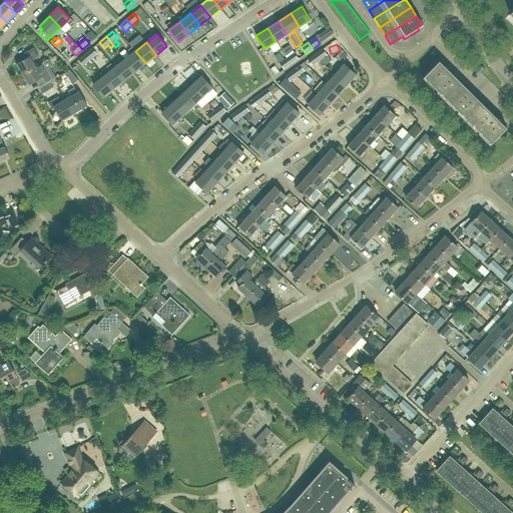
[(23,74),(43,63),(42,62),(35,66),(32,60),(39,56),(34,48),(24,53),(26,57),(17,63),(23,74)]
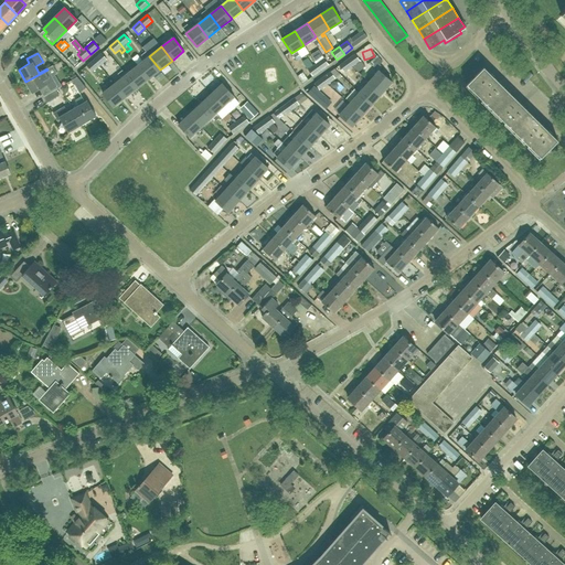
[(102,53),(94,60),(100,66),(107,60),(102,53)]
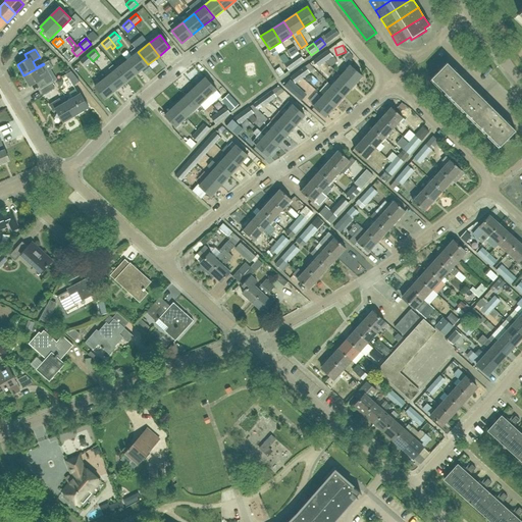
[(335,62),(326,50),(319,55),(324,62),(328,67),(335,62)]
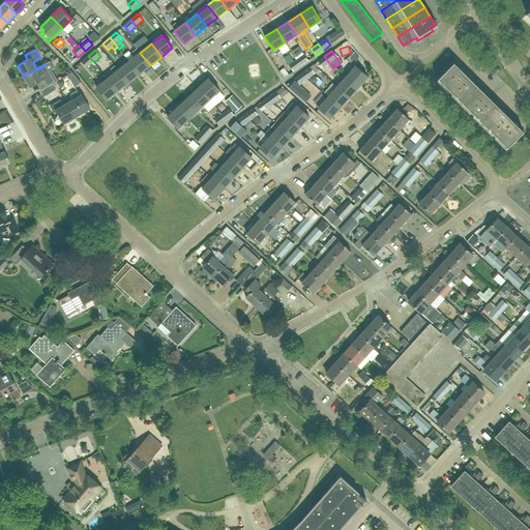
[(67,52),(63,56),(69,61),(72,58),(67,52)]
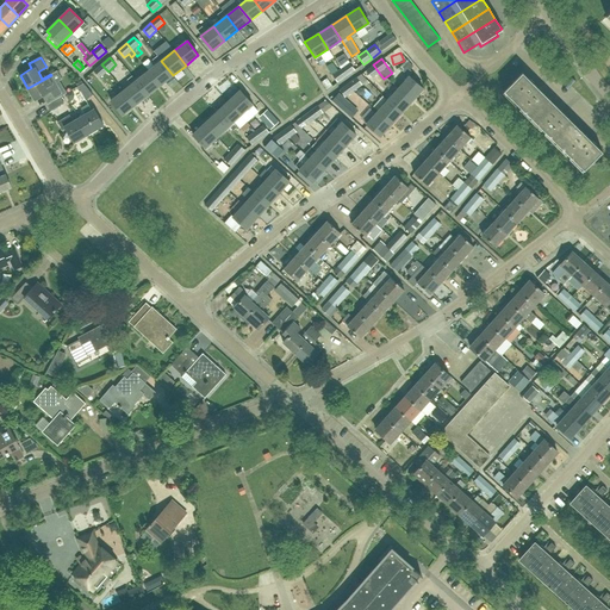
[(160,85),(173,75),(161,61),(149,70),(160,85)]
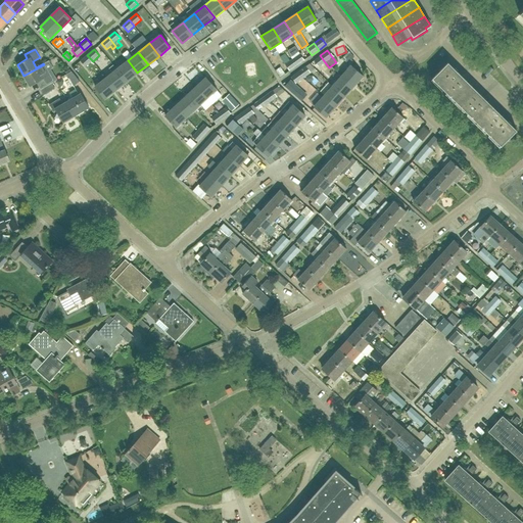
[(291,58),(296,65),(303,60),(298,53),(291,58)]
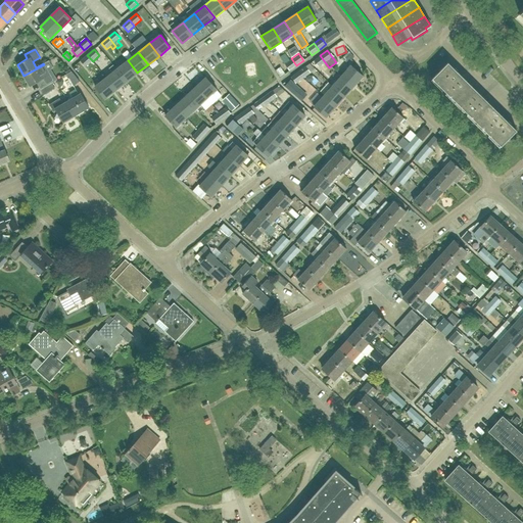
[(87,55),(81,61),(86,67),(93,61),(87,55)]
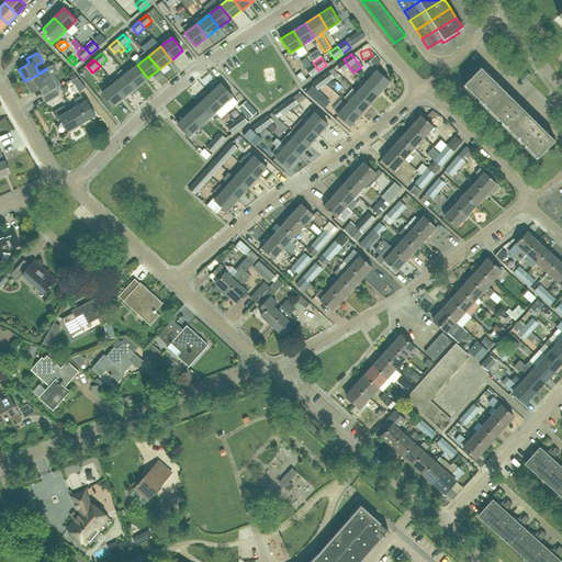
[(349,67),(344,59),(336,65),(341,72),(349,67)]
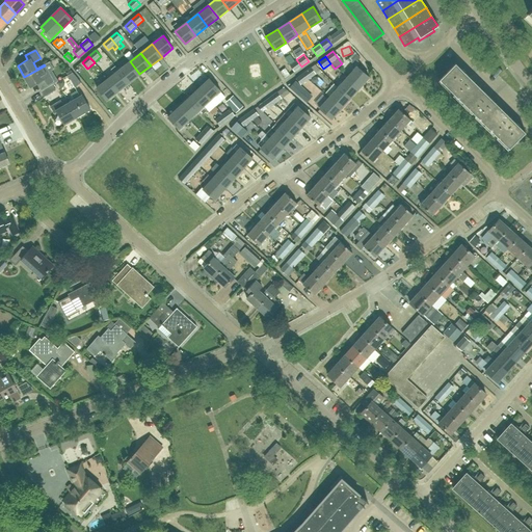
[(294,72),(301,67),(296,59),(295,60),(289,64),(294,72)]
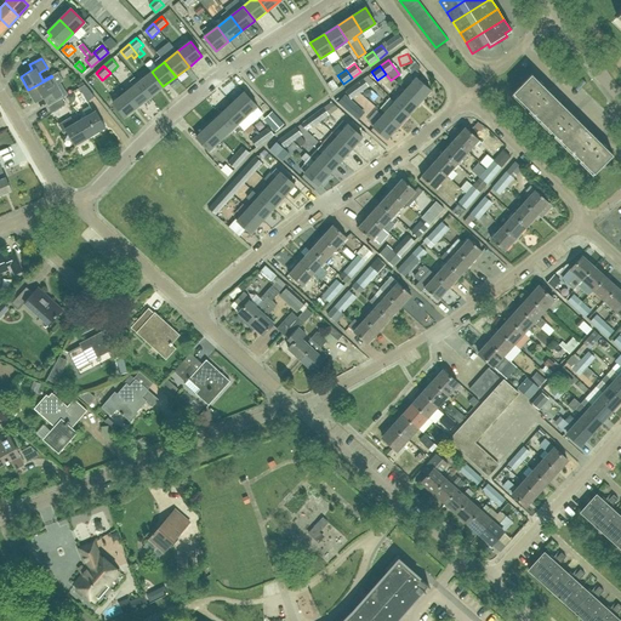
[(138,83),(151,97),(163,86),(152,72),(138,83)]
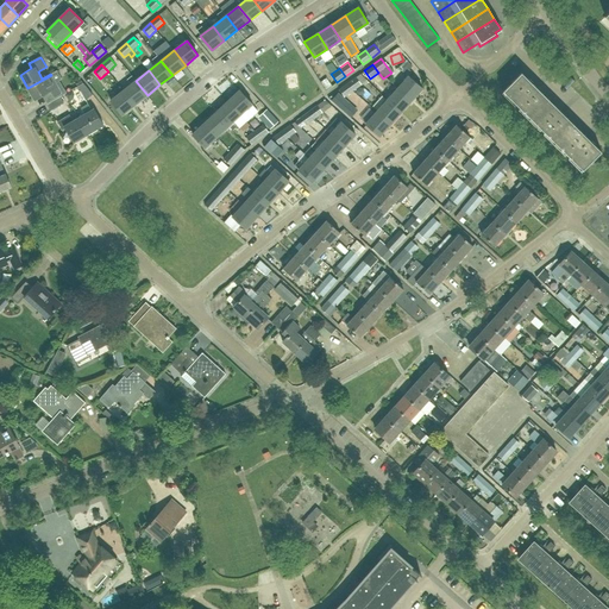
[(57,71),(51,75),(27,88),(35,100),(46,94),(50,99),(52,102),(61,98),(68,93),(61,81),(63,80),(57,71)]
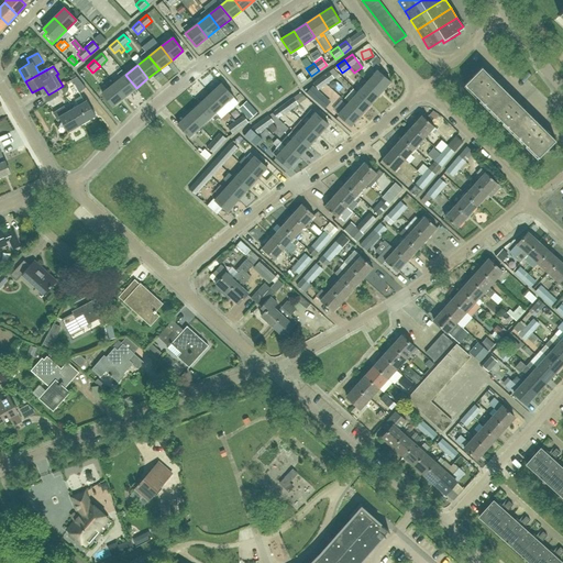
[(555,140),(482,66),(465,84),(539,156),(555,140)]
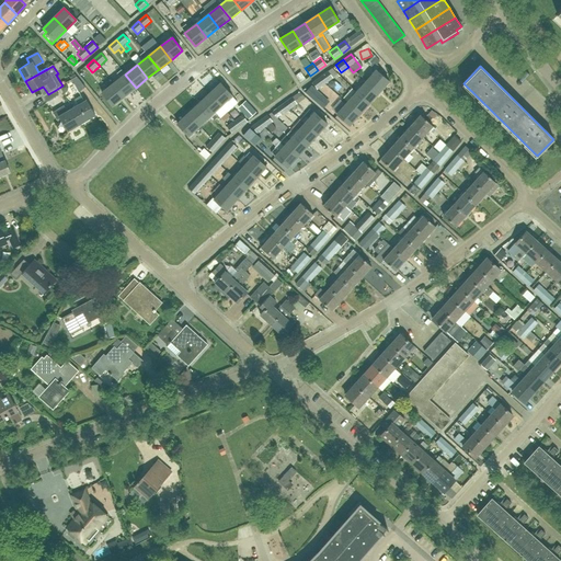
[(114,71),(119,78),(113,83),(124,96),(136,88),(125,75),(119,68),(114,71)]
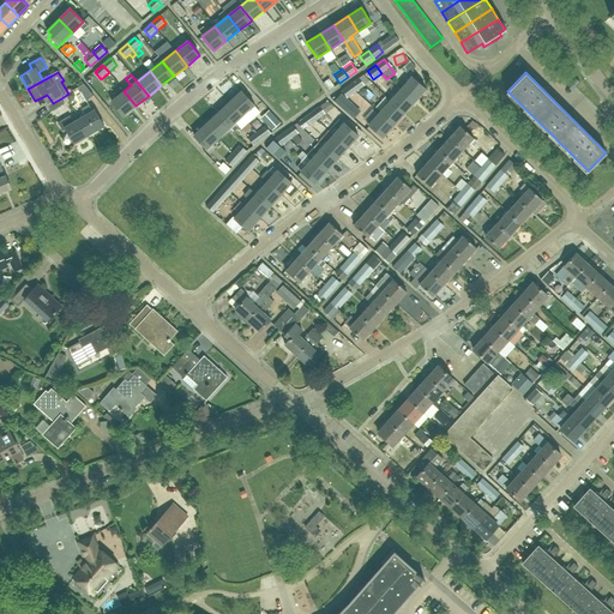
[(401,89),(415,101),(426,89),(413,77),(401,89)]
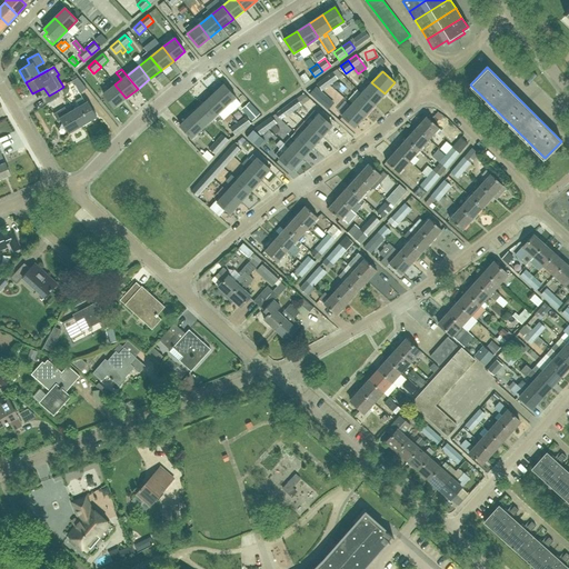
[(323,78),(329,86),(337,80),(331,72),(323,78)]
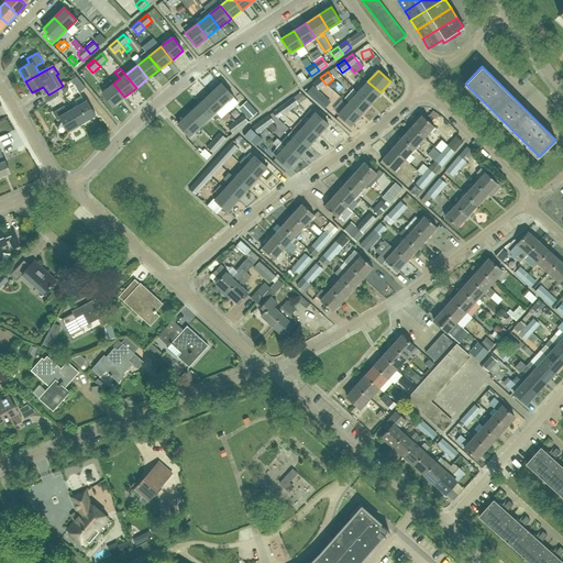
[(86,88),(77,77),(72,80),(79,92),(86,88)]
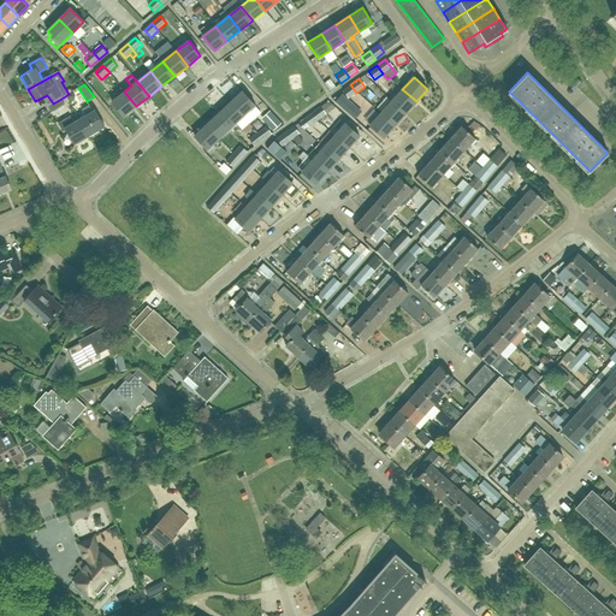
[(350,84),(342,92),(348,99),(356,93),(350,84)]
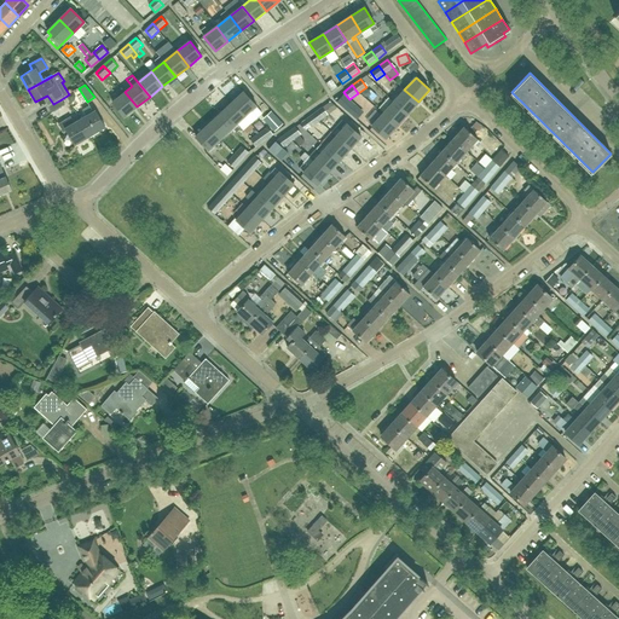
[(393,102),(408,114),(418,102),(404,90),(393,102)]
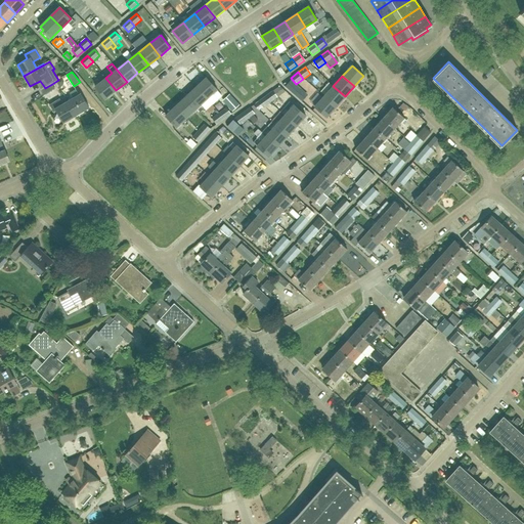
[(104,99),(116,90),(105,78),(95,87),(104,99)]
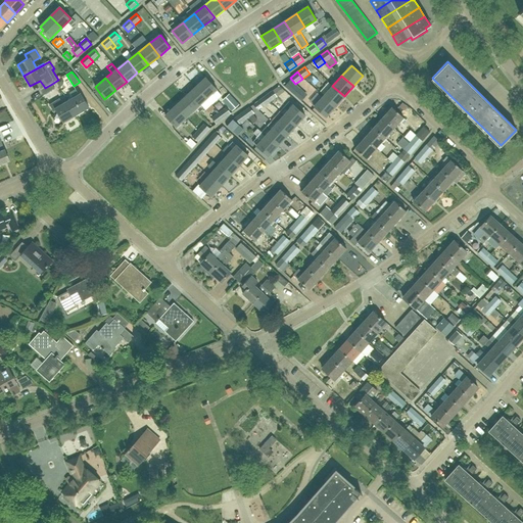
[(205,99),(216,89),(205,78),(195,87),(205,99)]
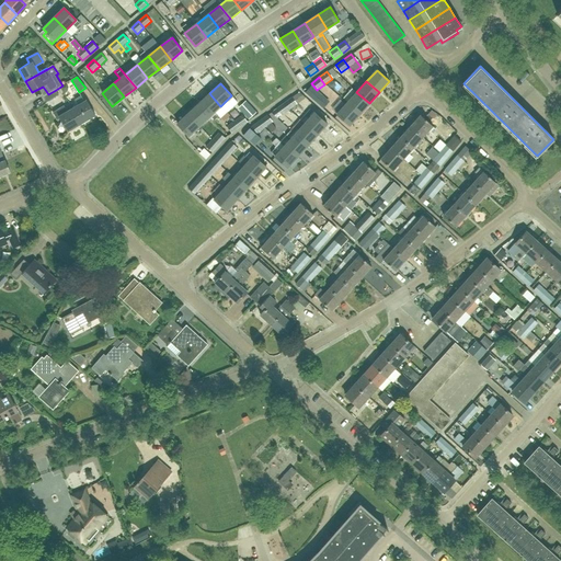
[(318,93),(309,86),(304,92),(312,100),(318,93)]
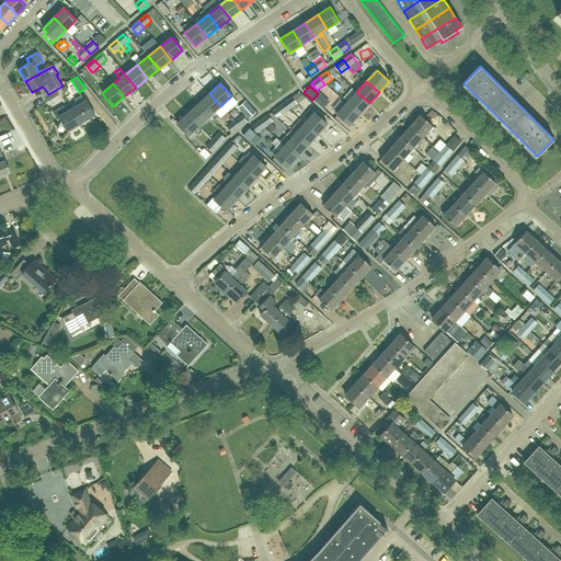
[(59,95),(56,90),(48,94),(44,96),(47,102),(59,95)]
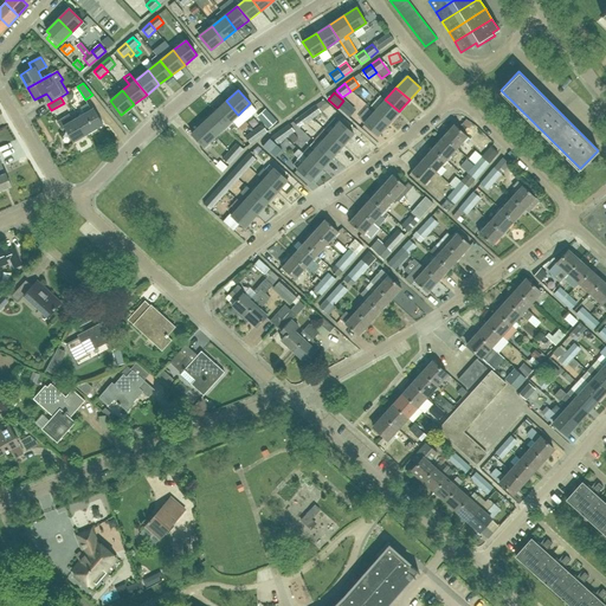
[(387,123),(399,111),(385,100),(374,111),(387,123)]
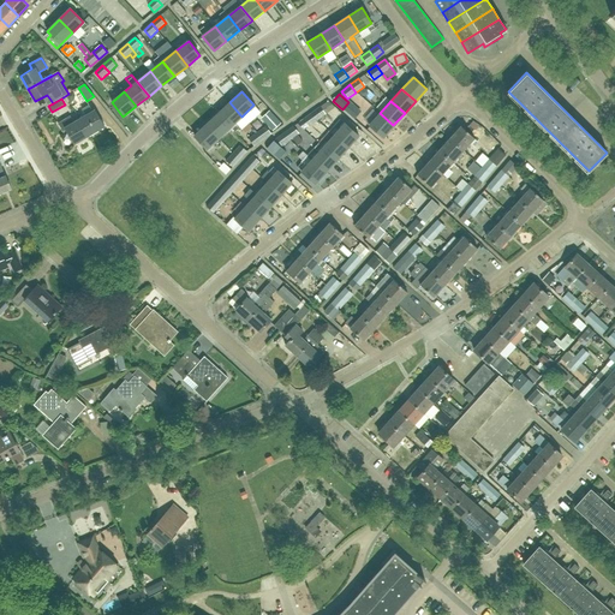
[(218,114),(230,127),(242,117),(230,102),(218,114)]
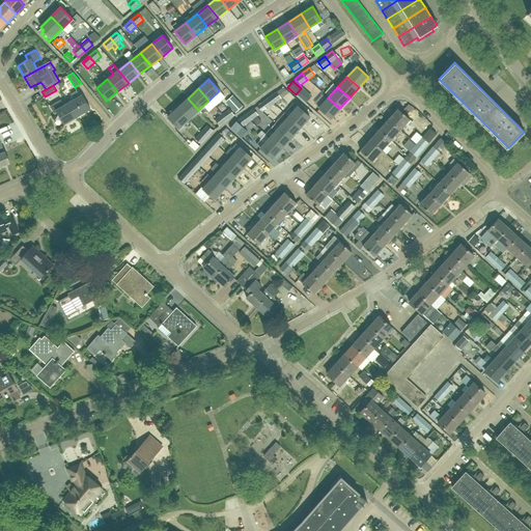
[(68,102),(77,117),(90,109),(82,93),(80,95),(77,90),(71,93),(73,99),(68,102)]
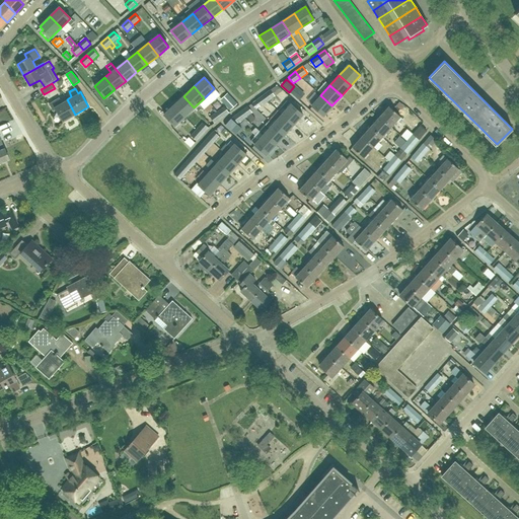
[(270,90),(263,95),(267,101),(275,96),(270,90)]
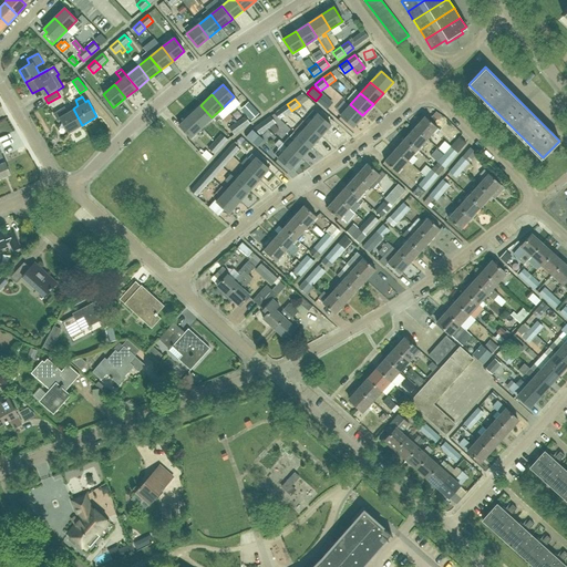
[(291,111),(287,104),(278,110),(284,117),(291,111)]
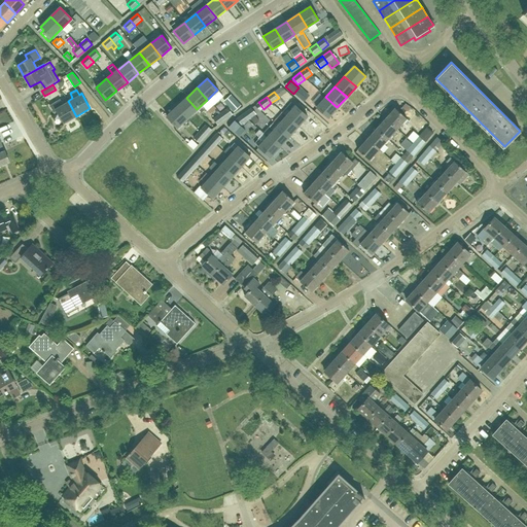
[(337,107),(325,97),(316,107),(327,117),(337,107)]
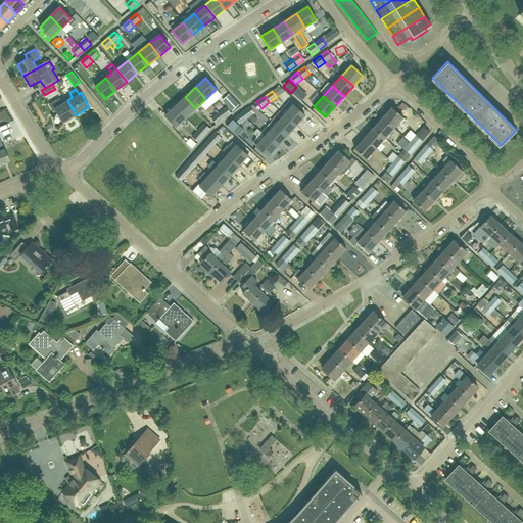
[(175,106),(185,117),(195,108),(185,97),(175,106)]
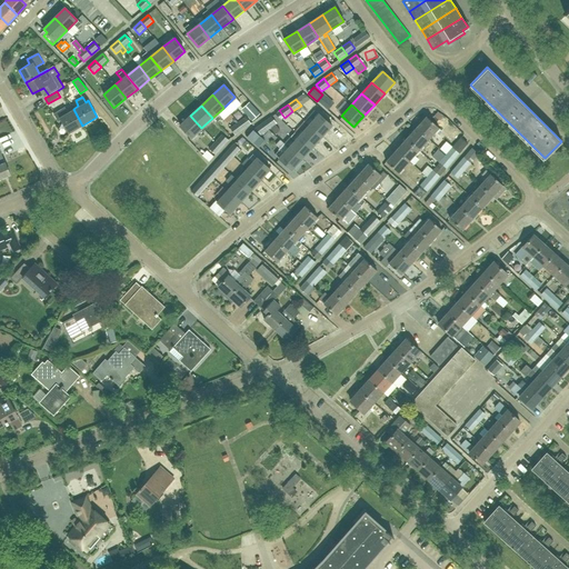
[(82,126),(73,109),(68,112),(65,107),(53,113),(58,121),(60,120),(69,133),(82,126)]
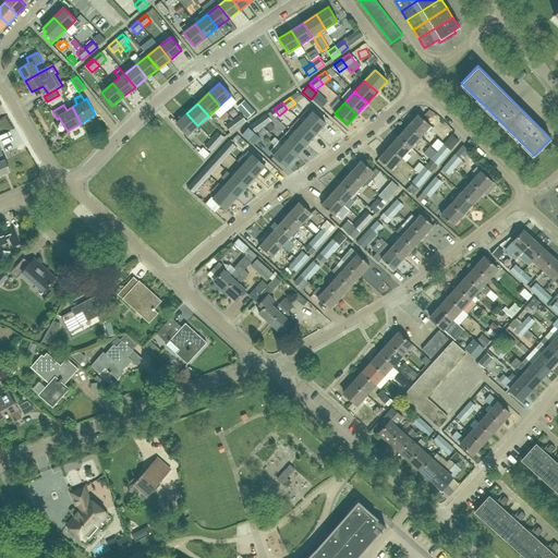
[(303,122),(315,134),(325,123),(313,111),(303,122)]
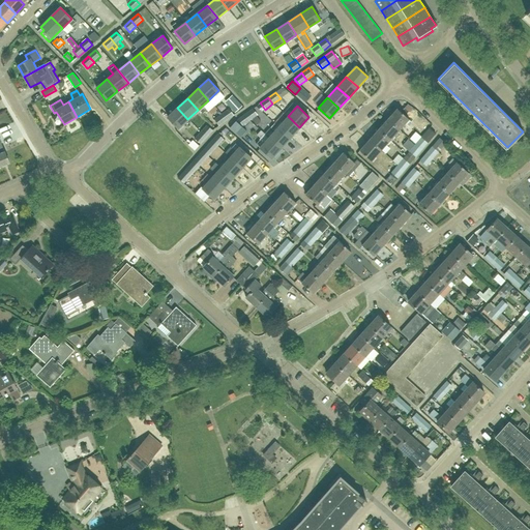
[(177,128),(187,119),(177,108),(167,117),(177,128)]
